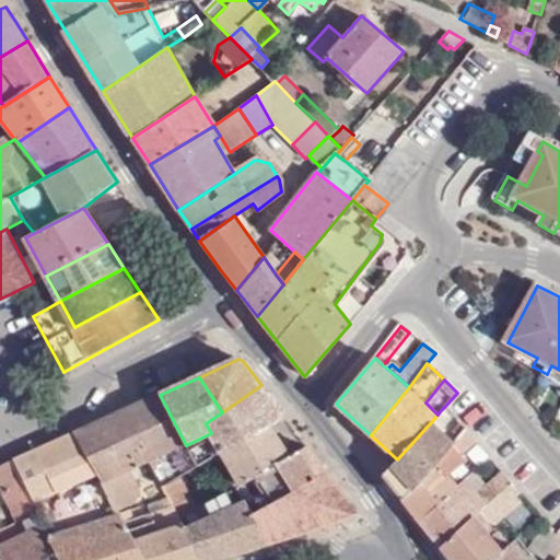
[(286,417),(261,385),(222,412),(206,423),(211,433),(222,454),(268,427),(286,417)]
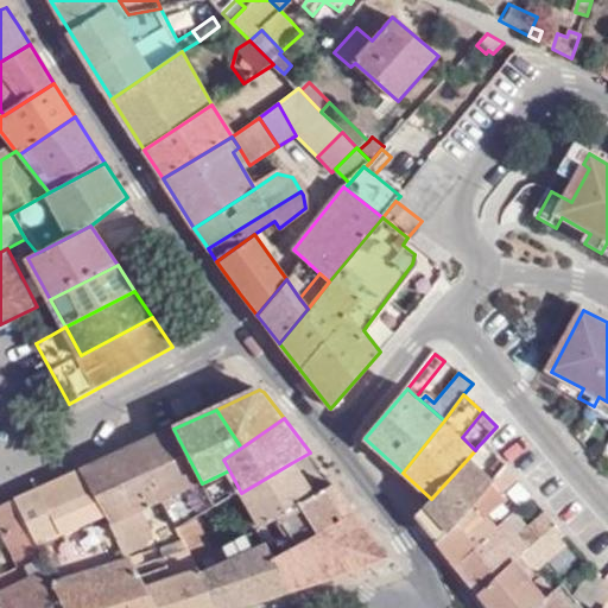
[(202,483),(173,429),(134,447),(164,500),(202,483)]
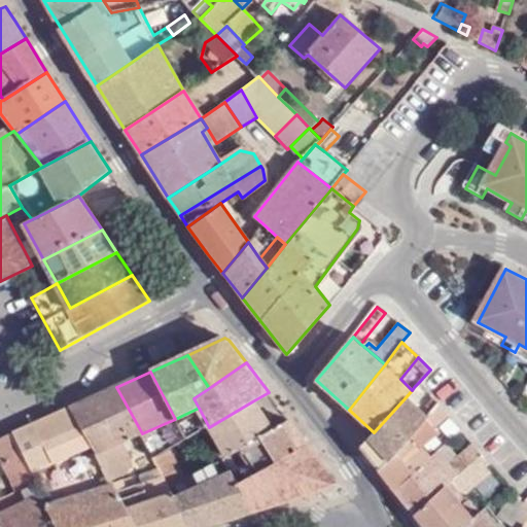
[(419,382),(414,387),(420,393),(424,388),(419,382)]
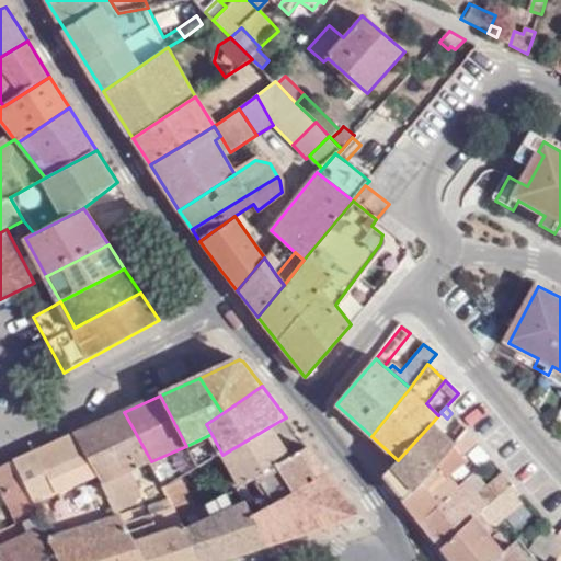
[(116,477),(151,461),(124,412),(75,435),(118,513),(132,506),(116,477)]
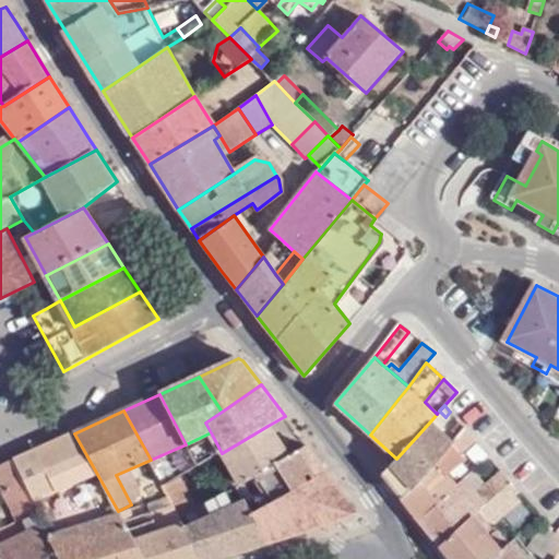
[(396,459),(382,473),(404,500),(452,444),(430,421),(396,459)]
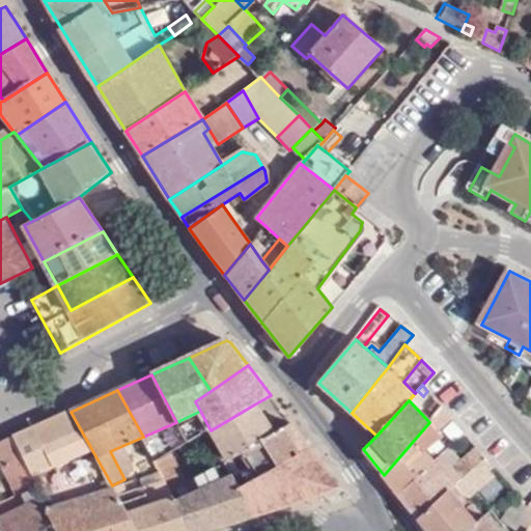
[(225,455),(223,458),(224,463),(227,460),(233,457),(242,452),(275,434),(254,404),(211,430),(225,455)]
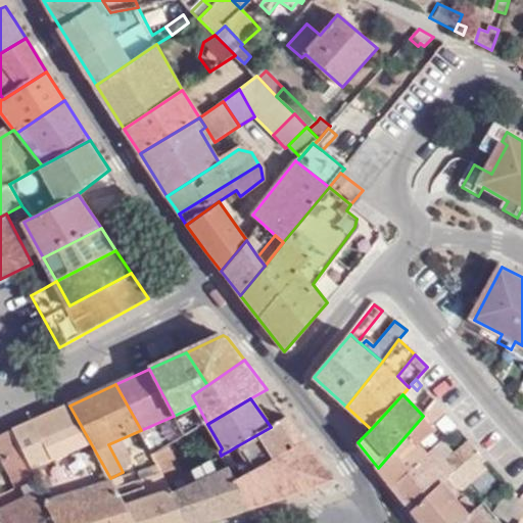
[(435,429),(432,424),(444,411),(435,401),(431,407),(423,416),(378,468),(392,485),(428,456),(419,445),(435,429)]
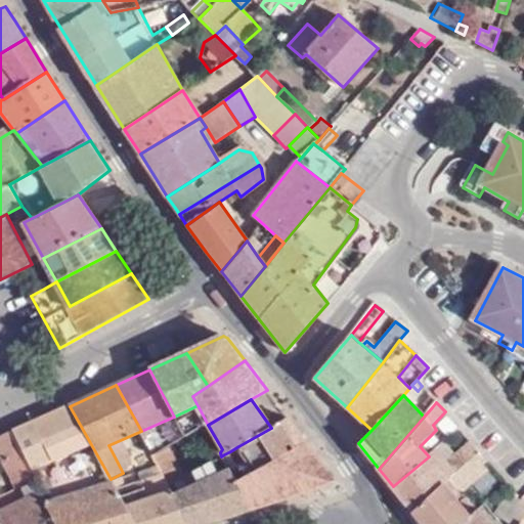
[(111,479),(70,406),(12,432),(56,523),(135,523),(112,482),(111,479)]
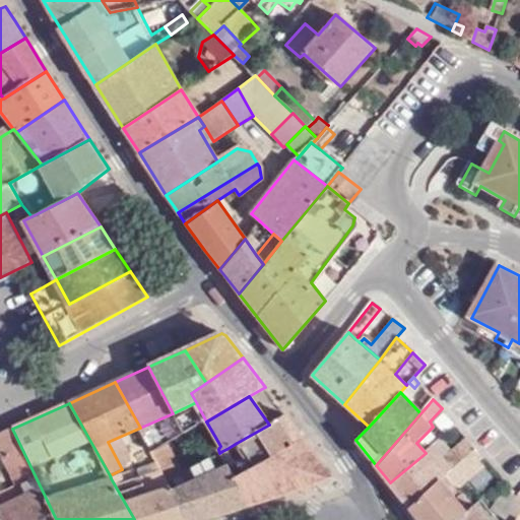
[(168,444),(184,435),(173,413),(140,428),(153,452),(168,444)]
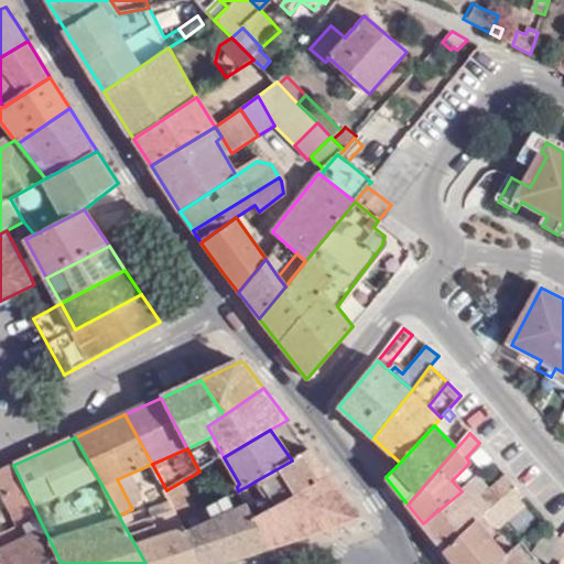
[(266,503),(271,500),(274,506),(293,496),(331,475),(312,449),(292,461),(257,480),(268,496),(263,499),(266,503)]
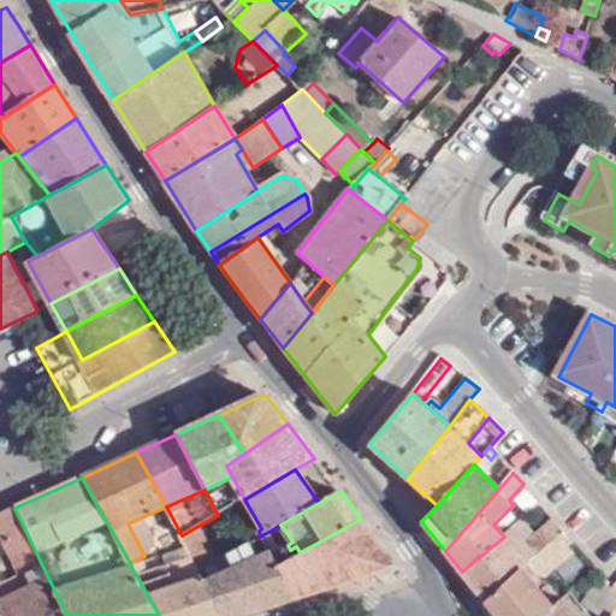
[(66,615),(15,508),(0,514),(0,534),(19,575),(0,585),(0,611),(3,615),(66,615)]
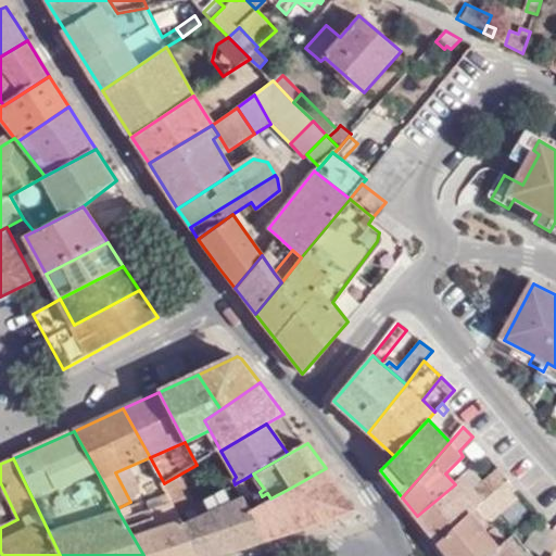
[(135,519),(128,507),(118,512),(143,555),(211,555),(358,509),(326,468),(289,489),(270,498),(258,506),(252,510),(238,482),(235,484),(197,506),(201,517),(185,525),(181,515),(174,503),(168,493),(163,495),(166,508),(135,519)]
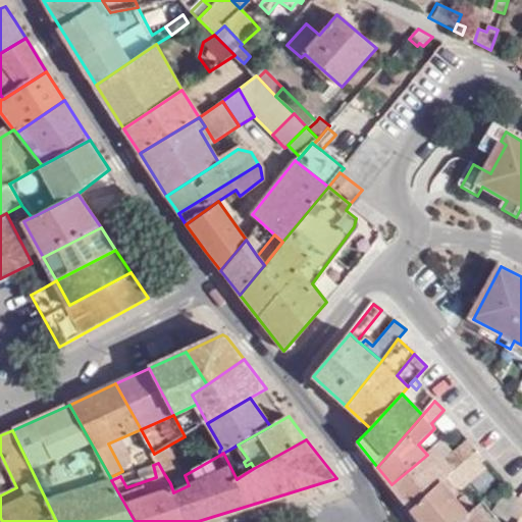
[(441,483),(449,476),(471,456),(477,451),(469,440),(442,465),(439,468),(427,455),(392,484),(412,510),(441,483)]
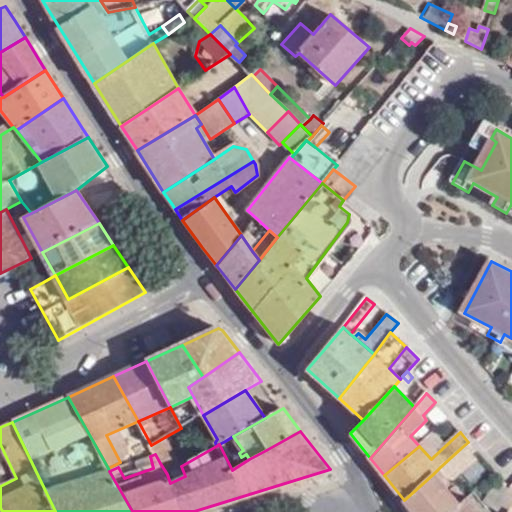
[(174,454),(165,437),(151,445),(155,454),(160,463),(174,454)]
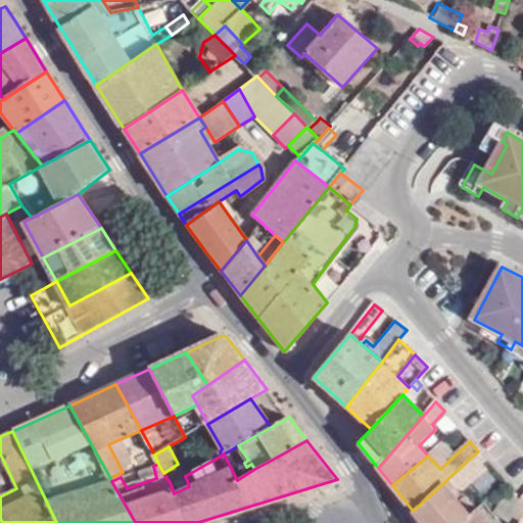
[(243,476),(230,450),(224,454),(237,480),(243,476)]
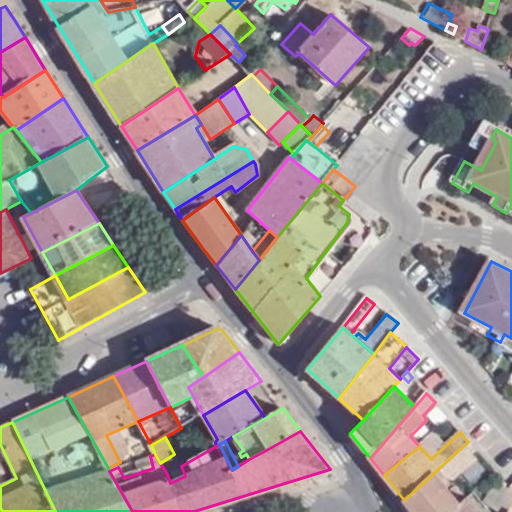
[(476,452),(468,442),(440,467),(452,481),(461,473),(468,481),(483,469),(472,455),(476,452)]
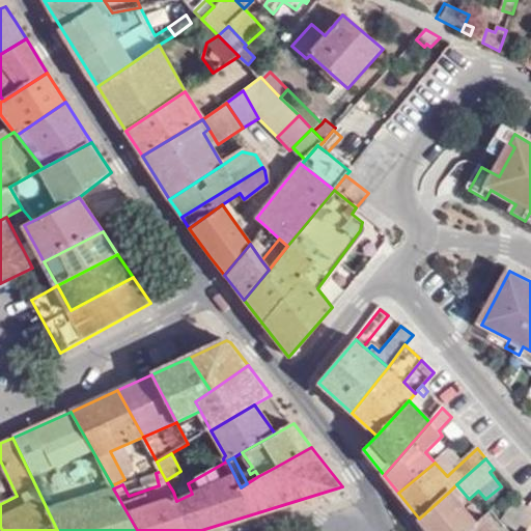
[(450,473),(438,459),(435,463),(447,476),(450,473)]
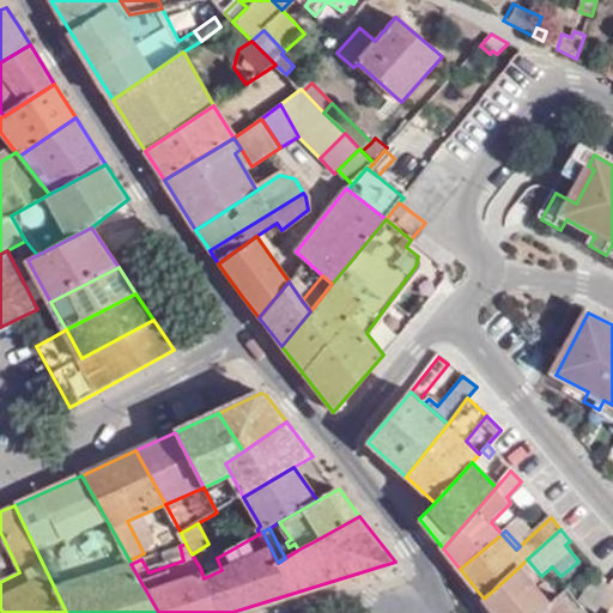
[(217,558),(208,544),(192,554),(200,568),(217,558)]
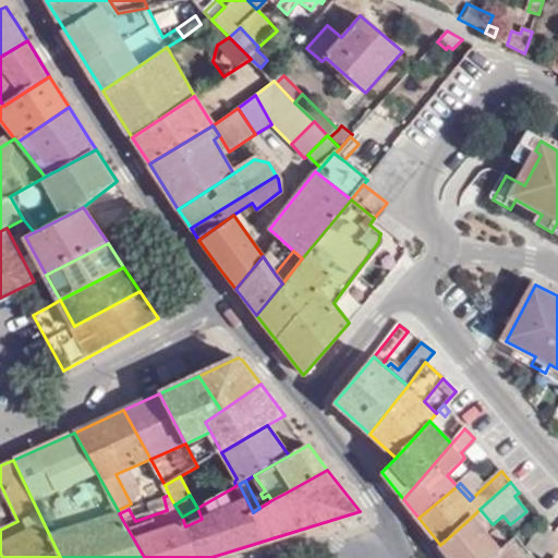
[(197,508),(182,517),(185,526),(202,519),(197,508)]
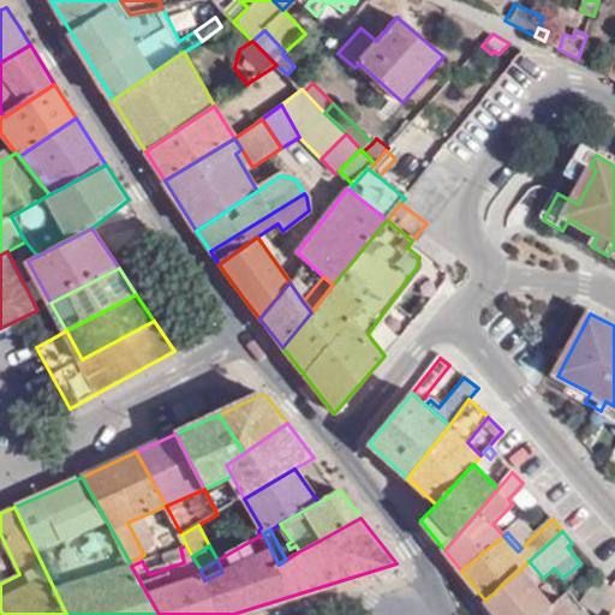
[(485,601),(496,614),(542,614),(550,607),(520,569),(485,601)]
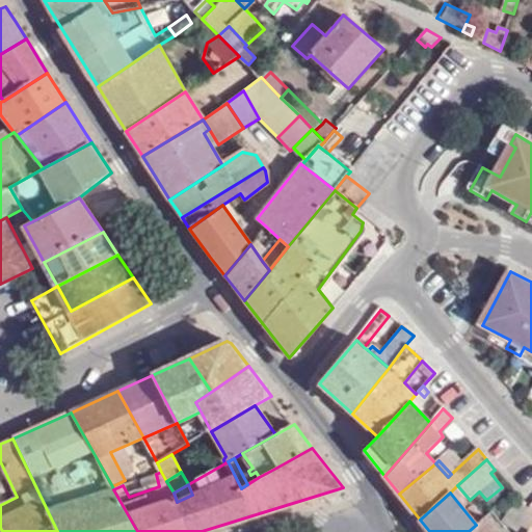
[(502,516),(514,531),(527,531),(531,524),(531,512),(527,506),(517,496),(502,516)]
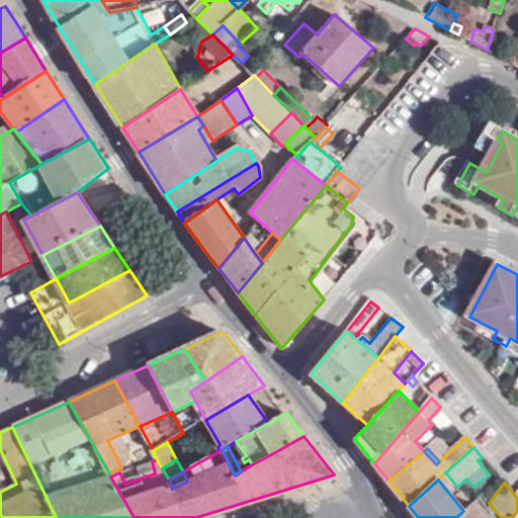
[(464,511),(471,504),(457,487),(449,493),(464,511)]
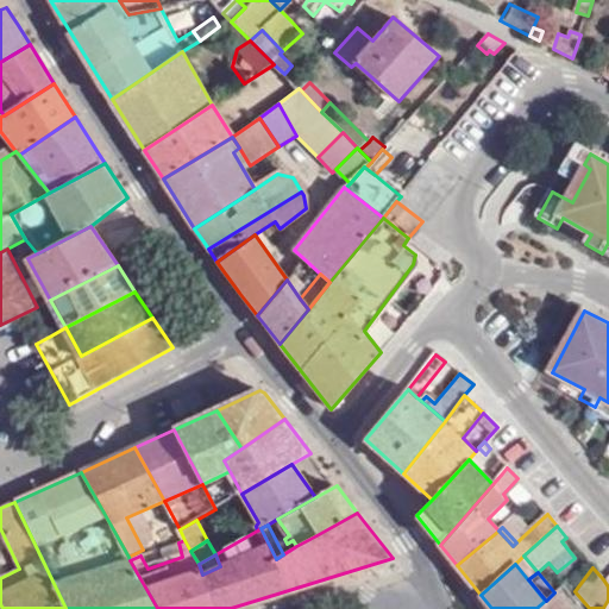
[(545,601),(537,608),(567,608),(554,591),(554,592),(546,601),(545,601)]
